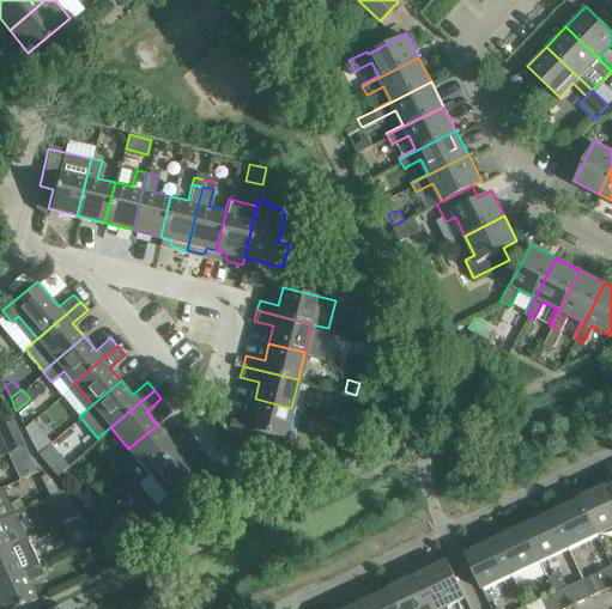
[(338,390),(331,418),(350,422),(356,395),(345,391),(338,390)]
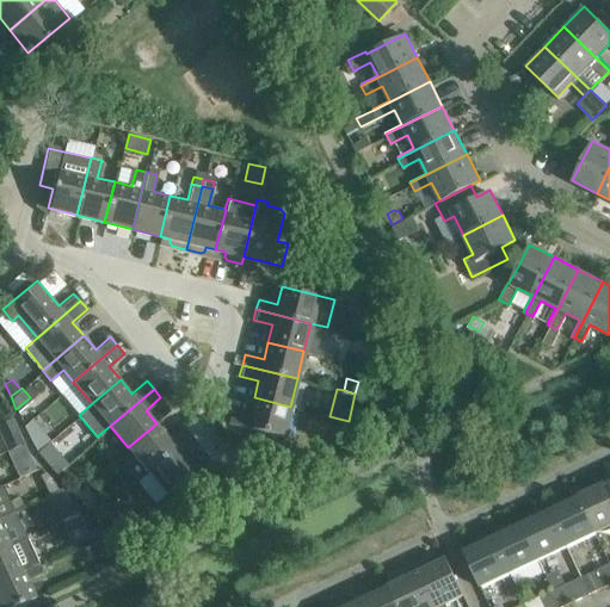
[(290,407),(254,397),(250,415),(230,410),(228,421),(283,435),(290,407)]
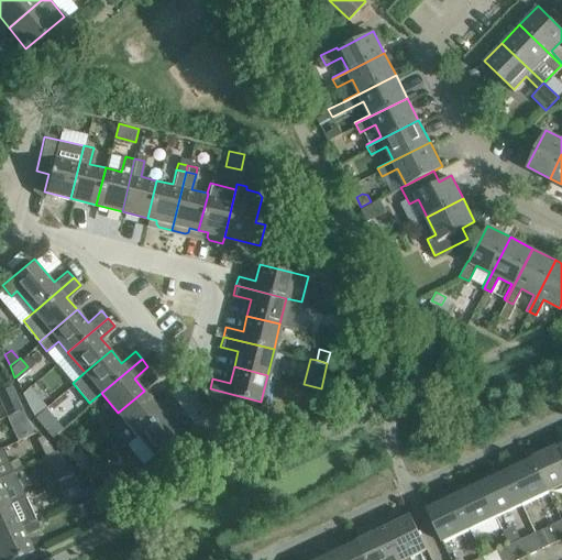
[(0,395),(8,413),(21,407),(10,384),(0,388),(0,395)]
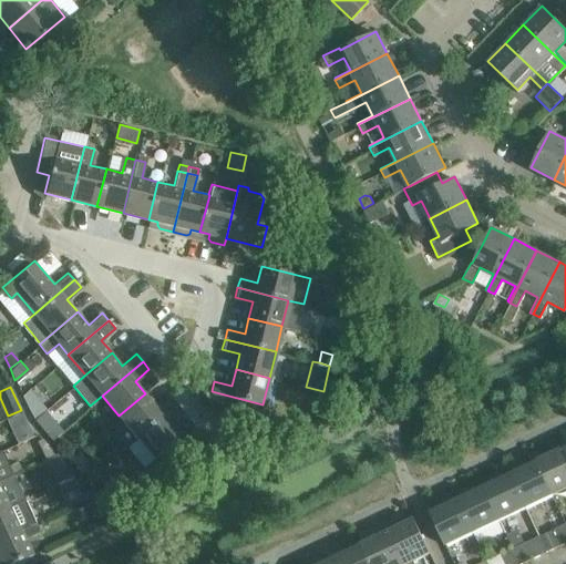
[(145,393),(119,416),(136,436),(176,402),(171,395),(156,407),(145,393)]
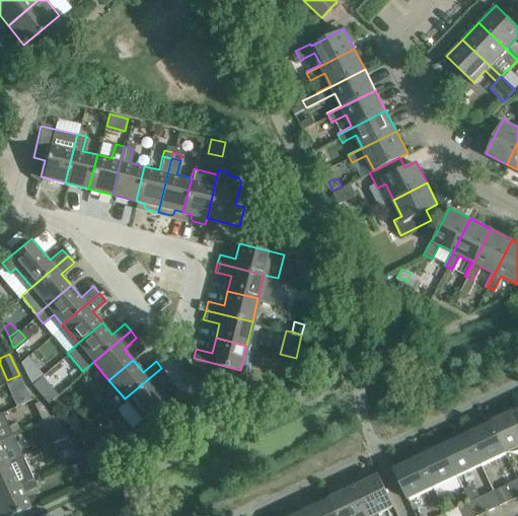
[(161,368),(125,398),(140,418),(164,397),(155,386),(167,375),(161,368)]
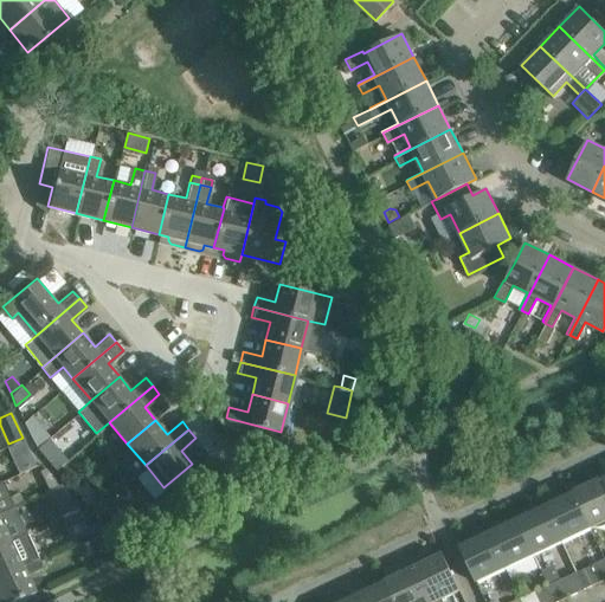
[(39,470),(49,489),(59,484),(44,467),(39,470)]
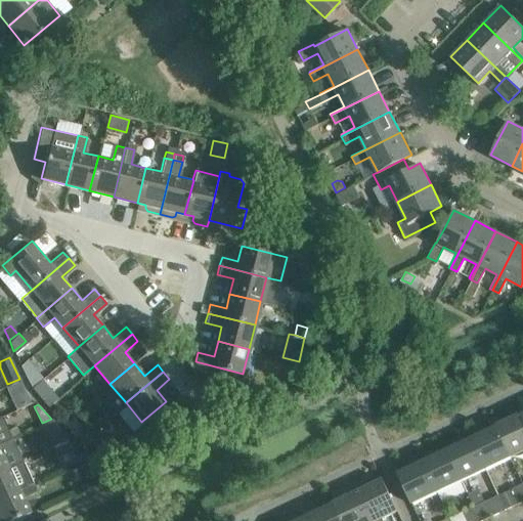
[(522,421),(519,413),(494,424),(510,456),(522,448),(522,421)]
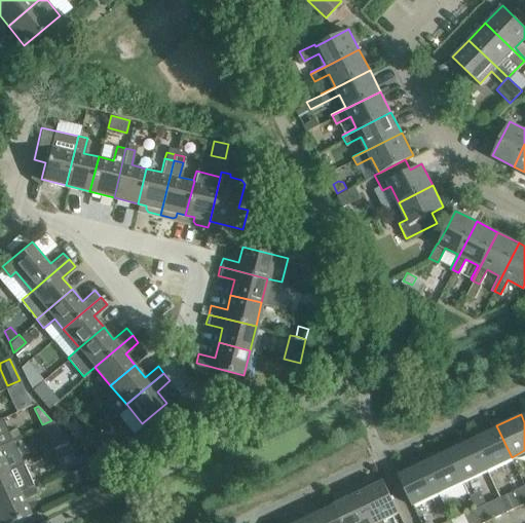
[(74,419),(66,425),(76,437),(83,431),(74,419)]
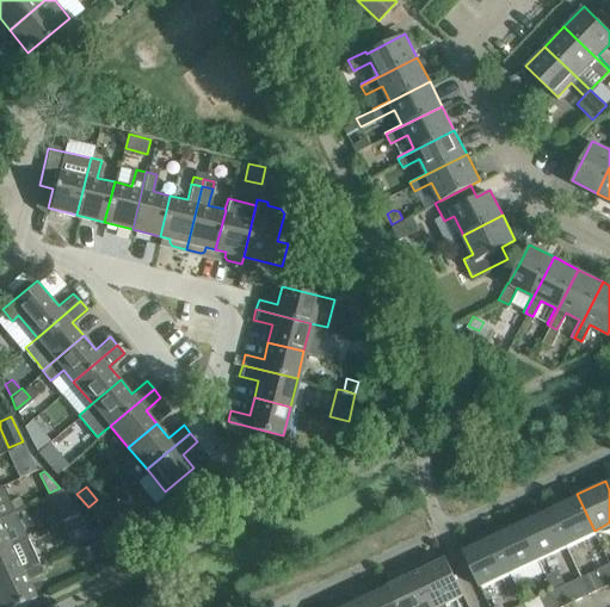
[(49,493),(45,495),(65,518),(78,511),(60,488),(49,493)]
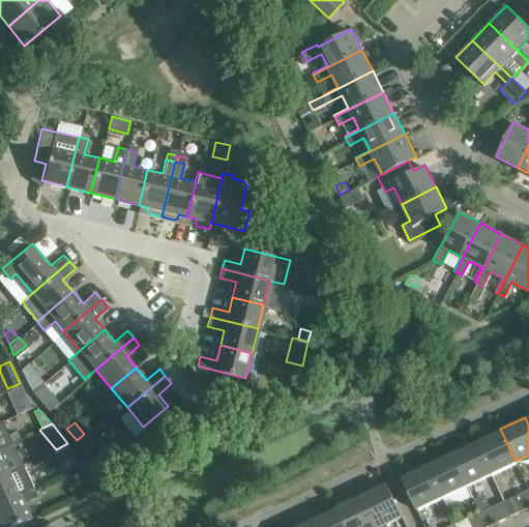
[(500,429),(475,441),(491,472),(516,461),(500,429)]
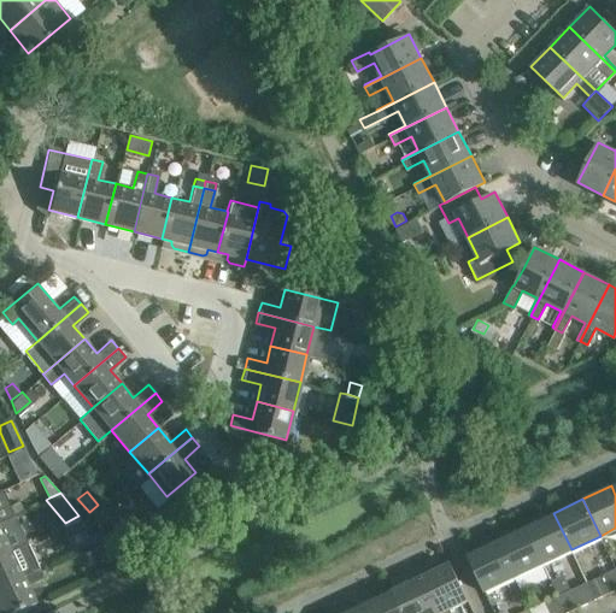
[(0,520),(13,514),(9,505),(0,508),(0,520)]
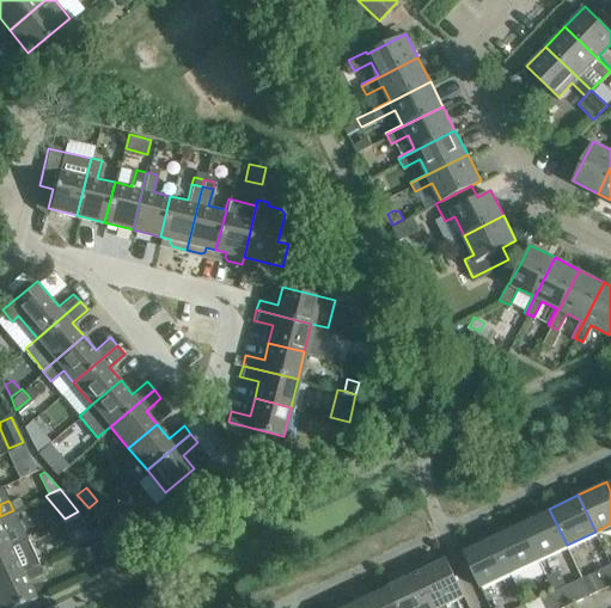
[(549,509),(520,522),(538,559),(567,545),(549,509)]
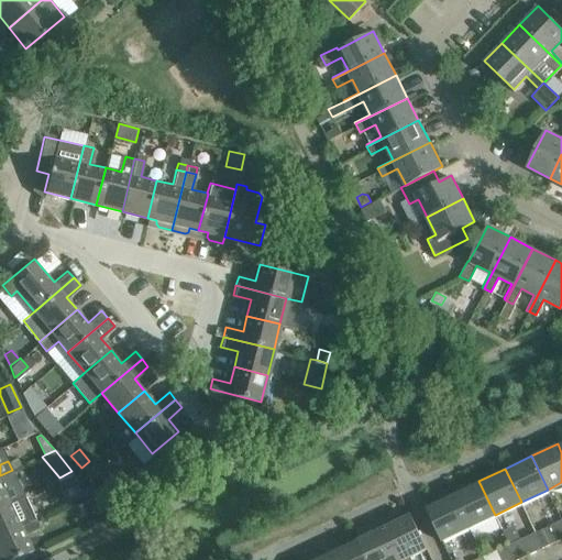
[(0,504),(23,494),(12,470),(0,475),(0,504)]
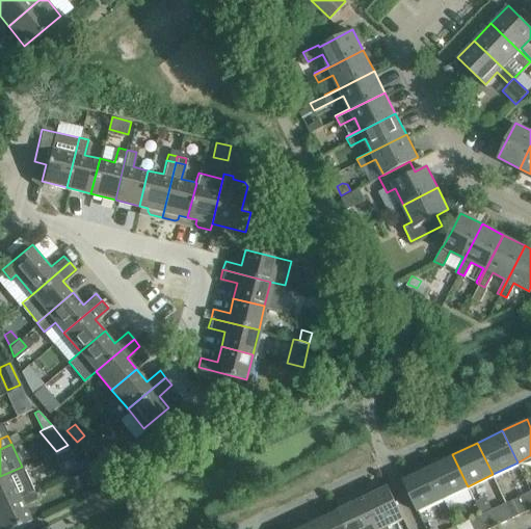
[(91,445),(84,451),(90,459),(99,453),(91,445)]
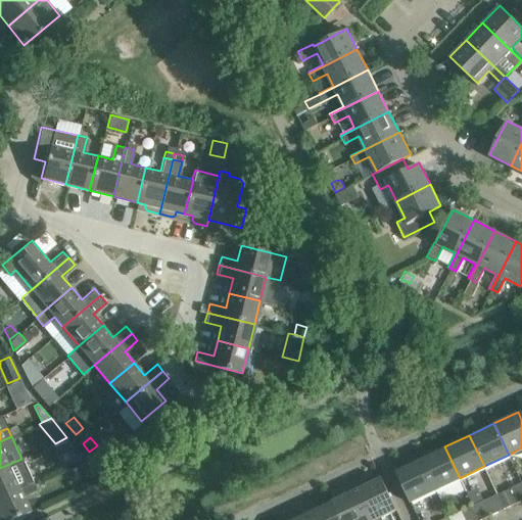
[(444,446),(421,458),(435,489),(460,478),(444,446)]
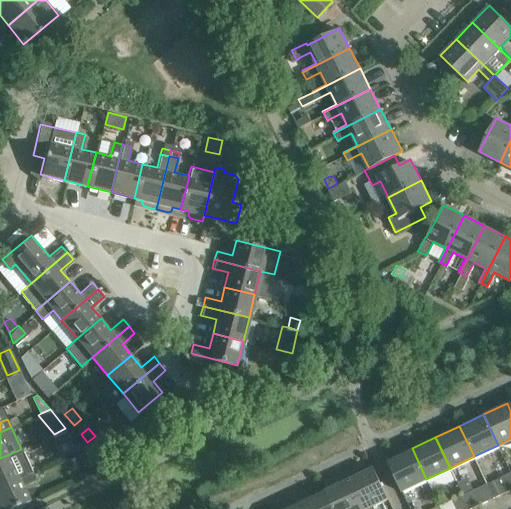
[(412,448),(387,460),(402,490),(426,479),(412,448)]
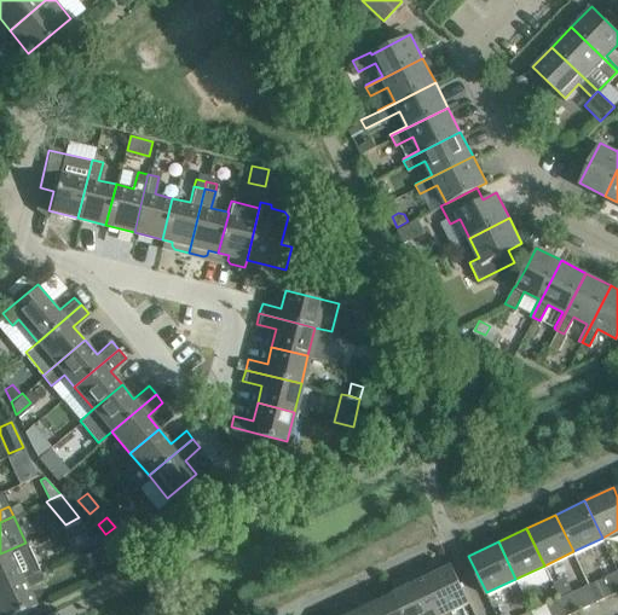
[(0,586),(38,568),(26,543),(0,553),(0,586)]
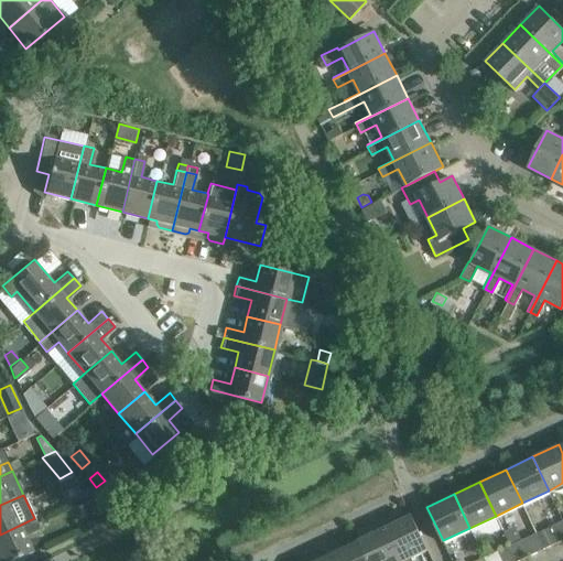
[(383,528),(399,560),(400,560),(428,548),(411,515),(383,528)]
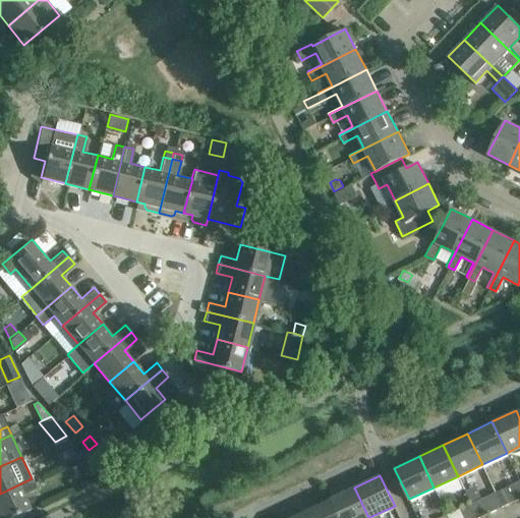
[(36,487),(32,478),(0,494),(0,517),(5,517),(30,508),(22,493),(36,487)]
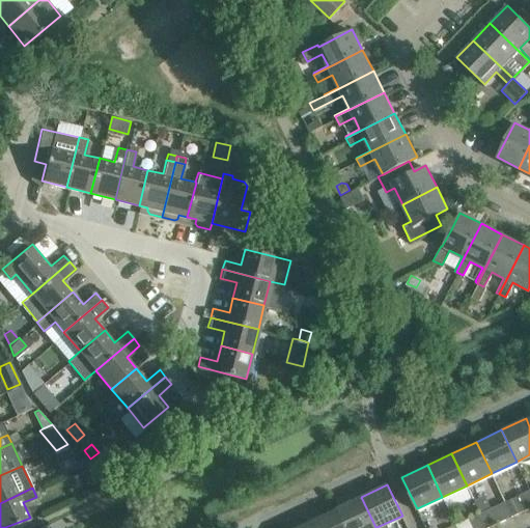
[(519,493),(526,507),(529,505),(529,491),(529,489),(519,493)]
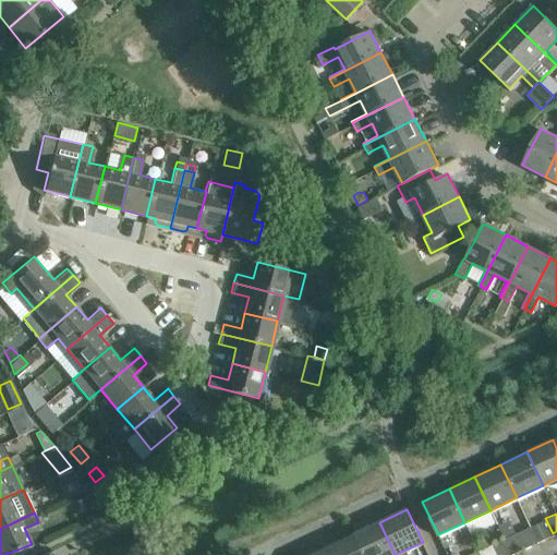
[(395,554),(379,522),(353,534),(363,554),(395,554)]
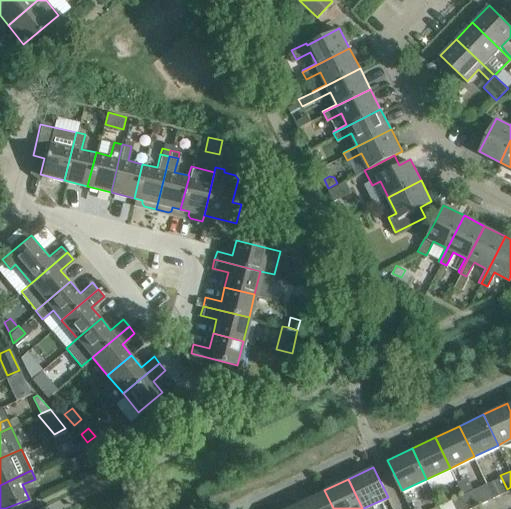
[(472,488),(462,493),(469,508),(479,503),(472,488)]
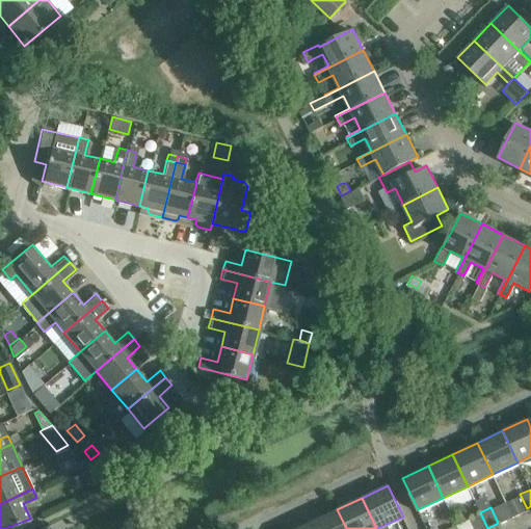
[(346,528),(337,509),(312,521),(316,528),(346,528)]
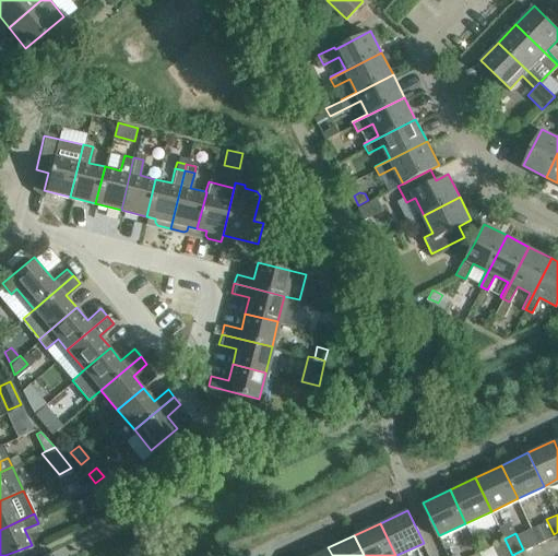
[(494,544),(499,555),(508,555),(512,555),(505,539),(494,544)]
